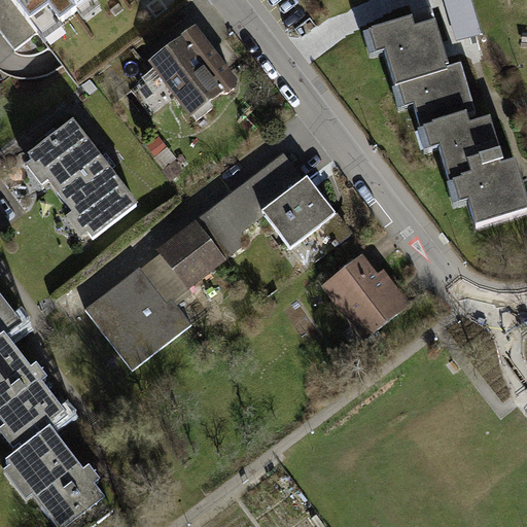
[(0,0),(0,13),(19,38),(68,0),(0,0)]
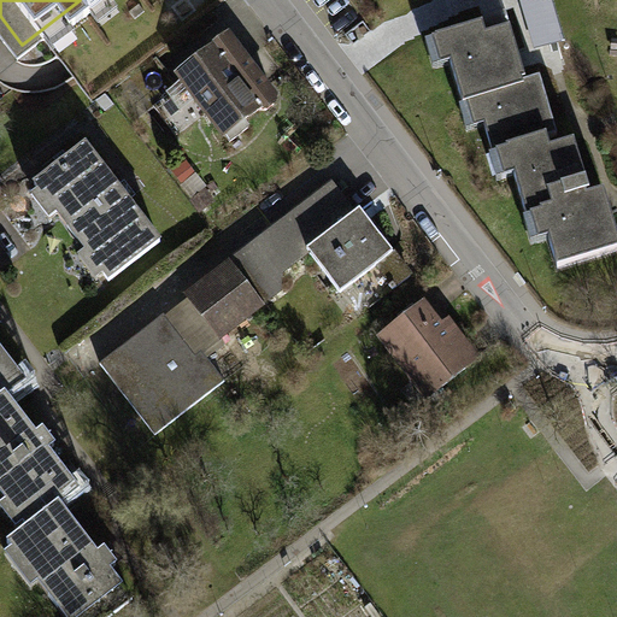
[(480,15),(427,30),(436,60),(451,56),(471,128),(482,124),(489,150),(495,148),(503,174),(512,171),(532,239),(545,235),(553,264),(616,246),(616,235),(609,206),(603,188),(589,192),(573,135),(558,140),(539,71),(524,76),(516,48),(509,23),(485,30),(480,15)]
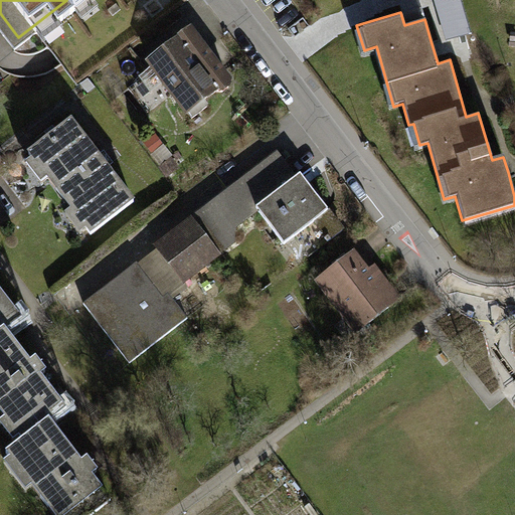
[(190,24),(146,58),(188,112),(231,77),(190,24)]
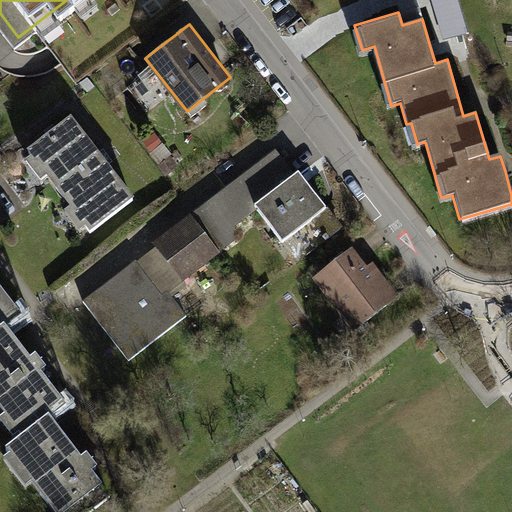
[(70,114),(26,147),(32,156),(25,161),(40,180),(46,175),(70,206),(63,211),(79,231),(85,227),(91,235),(136,200),(70,114)]
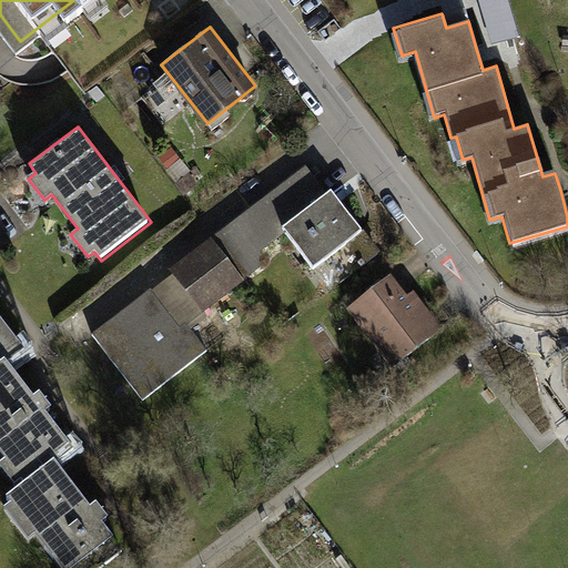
[(330,191),(285,225),(313,262),(357,227),(330,191)]
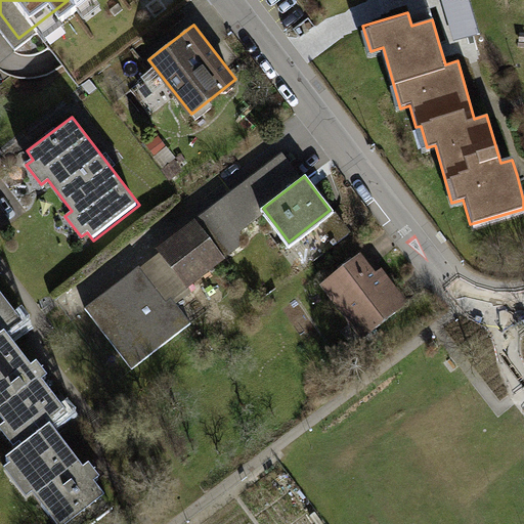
[(198,223),(96,304),(87,311),(134,369),(192,323),(175,303),(228,261),(198,223)]
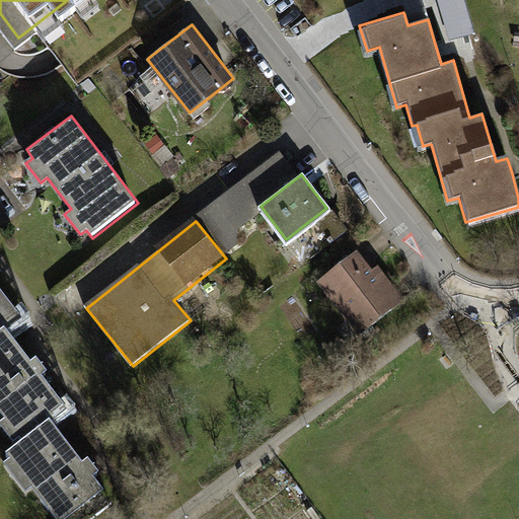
[(321,251),(349,235),(341,221),(313,237),(321,251)]
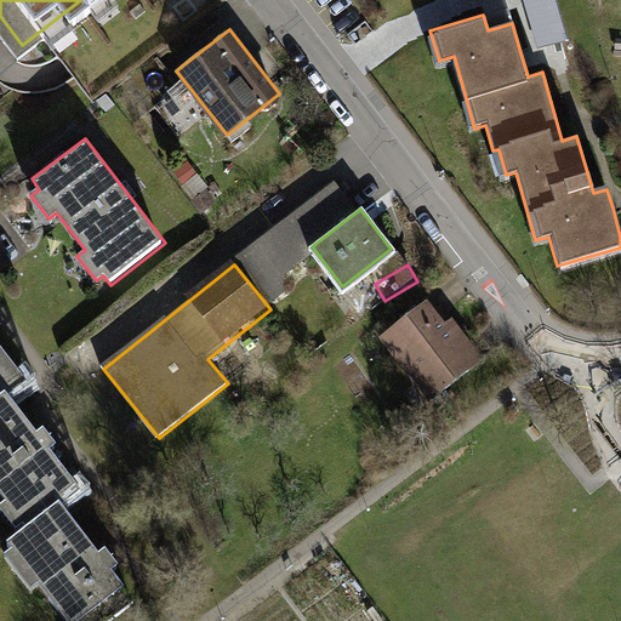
[(432,302),(383,335),(429,404),(486,365),(456,319),(448,325),(432,302)]
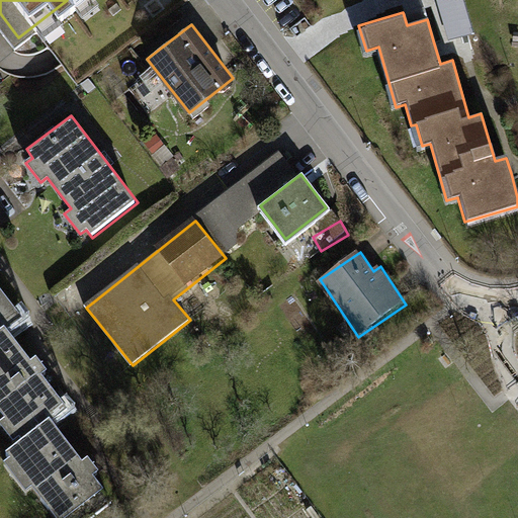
[(0,429),(11,445),(2,452),(7,459),(3,462),(24,492),(31,487),(55,517),(95,517),(112,506),(92,478),(98,473),(92,465),(88,459),(80,464),(50,422),(65,411),(32,366),(38,361),(34,355),(30,349),(22,355),(6,334),(23,321),(0,288),(0,429)]
